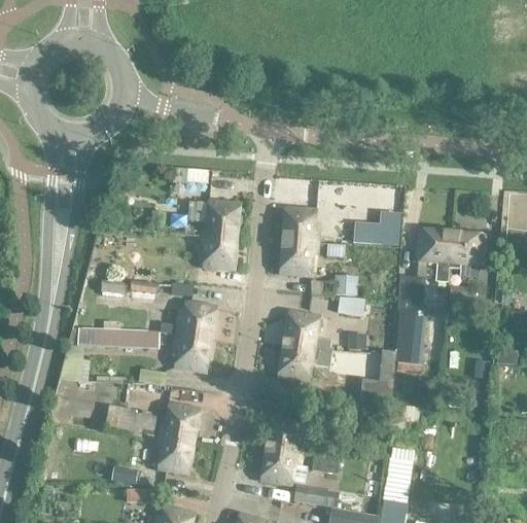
[(202,232),(238,235),(241,202),(209,199),(207,221),(203,221),(202,232)]
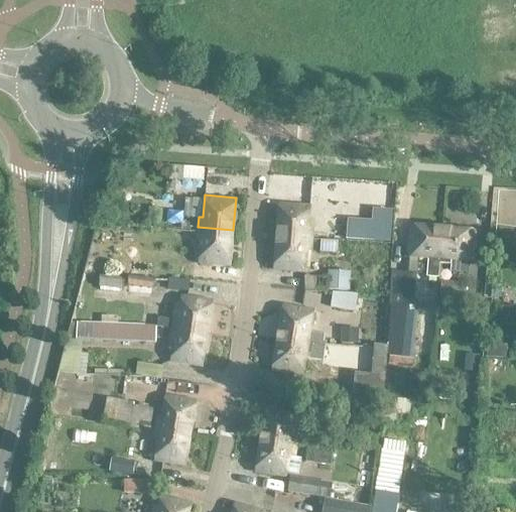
[(277,234),(311,237),(312,226),(308,226),(309,204),(279,202),(277,234)]
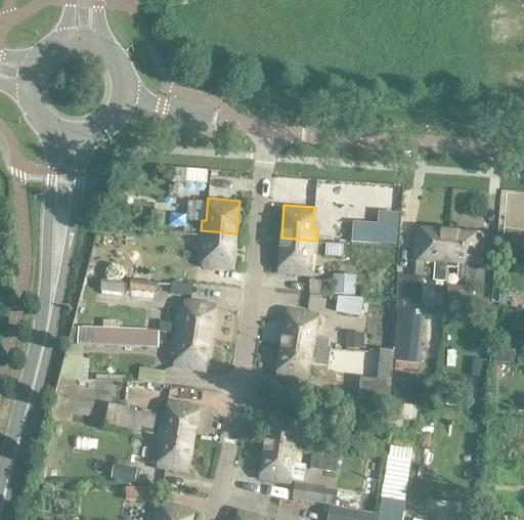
[(397,211),(380,210),(379,223),(354,221),(352,239),(394,242),(397,211)]
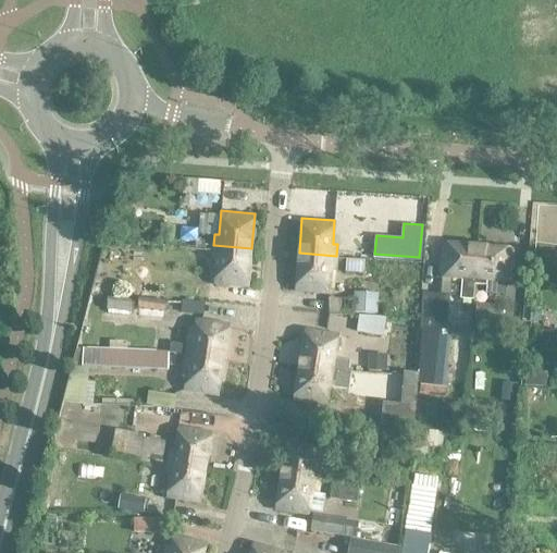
[(474,281),(475,281),(479,243),(443,241),(440,273),(463,275),(461,293),(473,294),(474,281)]
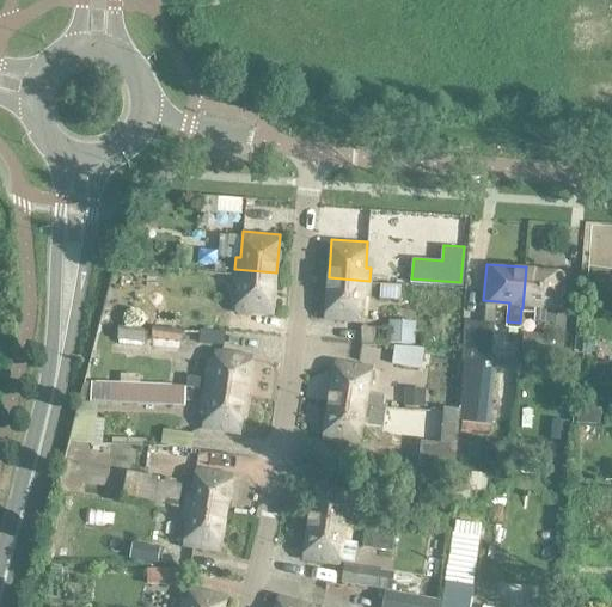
[(526,267),(522,308),(534,310),(534,305),(561,306),(563,270),(526,267)]
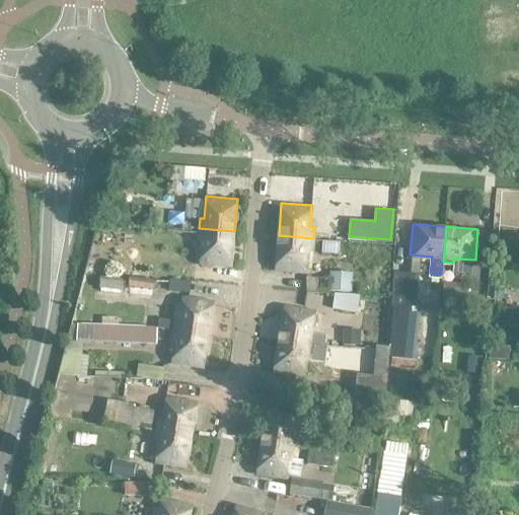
[(231,265),(234,231),(199,228),(198,239),(202,240),(201,262),(231,265)]
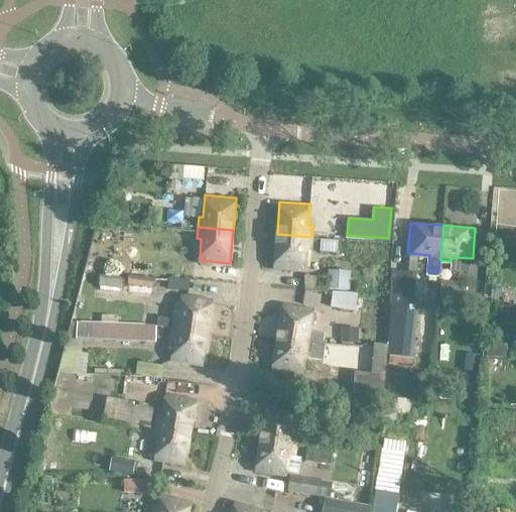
[(311,237),(277,234),(274,266),(304,269),(306,247),(311,248),(311,237)]
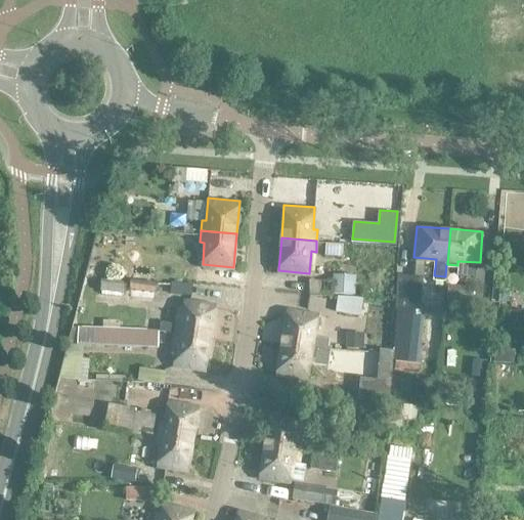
[(343,251),(361,253),(361,255),(396,256),(396,247),(361,246),(361,245),(348,244),(332,242),(326,242),(325,252),(343,254),(343,251)]
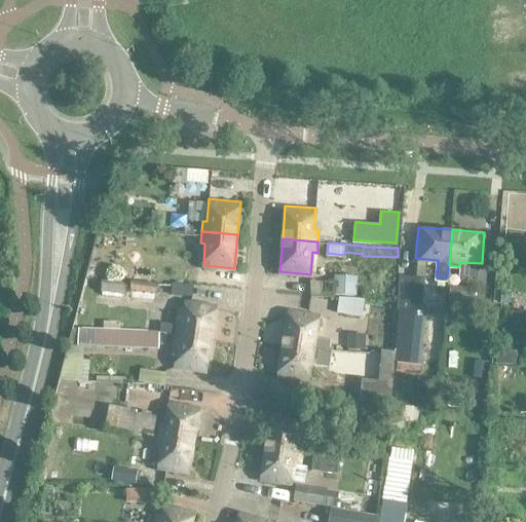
[(333,292),(357,294),(358,274),(334,272),(334,281),(310,278),(311,292),(333,294),(333,292)]
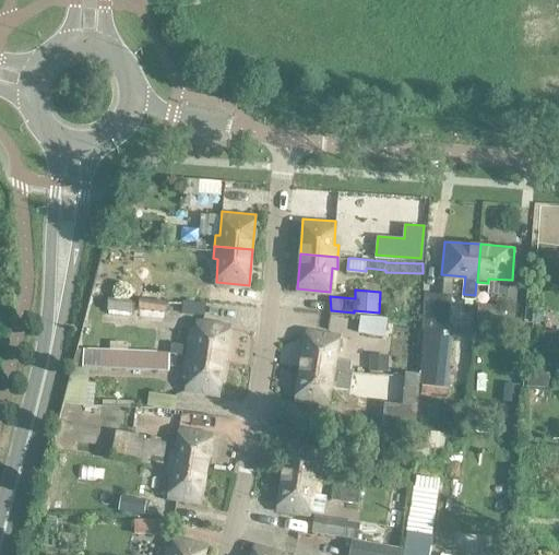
[(421,391),(449,394),(450,387),(447,386),(449,362),(452,334),(448,334),(451,293),(425,291),(421,326),(421,391)]
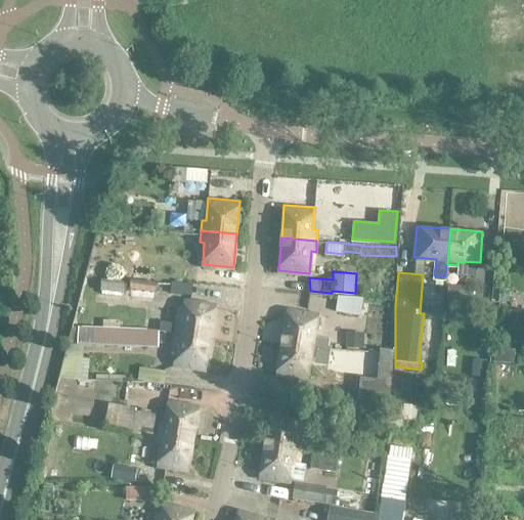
[(127,279),(102,277),(100,285),(100,289),(121,291),(125,292),(127,279)]
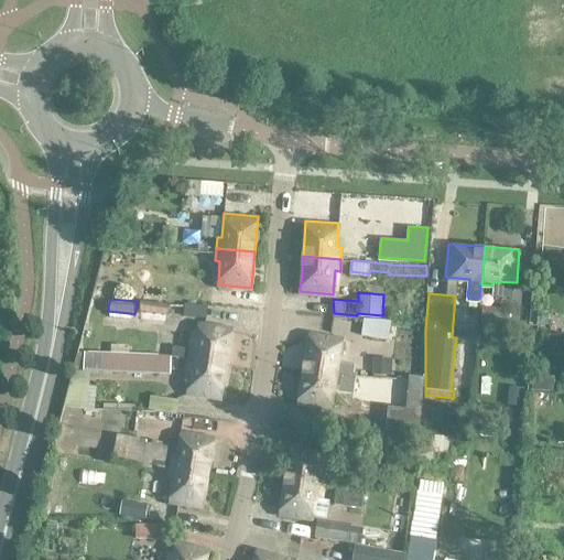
[(164,322),(165,311),(167,312),(169,303),(141,300),(139,319),(164,322)]
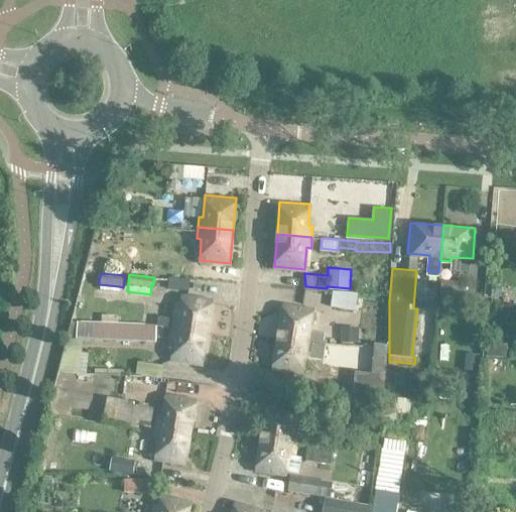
[(188,288),(189,278),(171,276),(170,287),(188,288)]
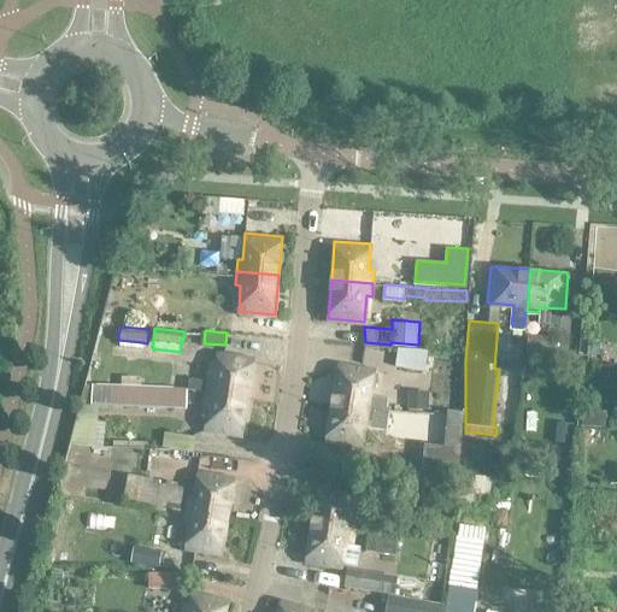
[(425,366),(428,348),(398,346),(395,364),(425,366)]
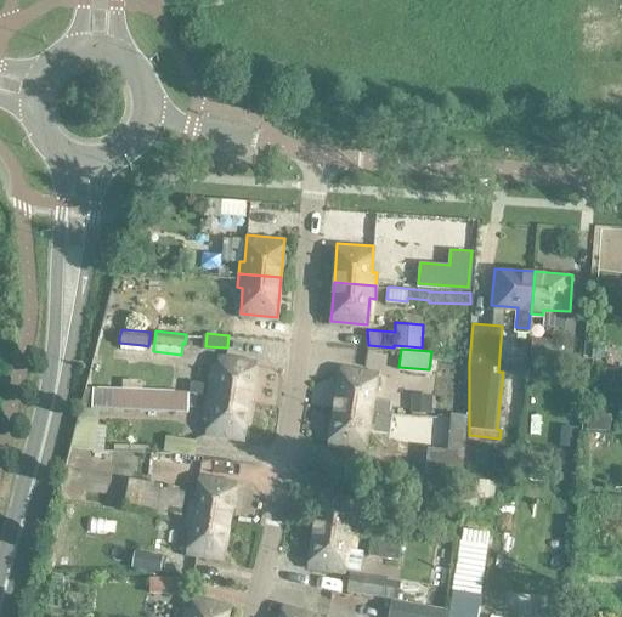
[(129,354),(126,366),(153,369),(154,358),(129,354)]
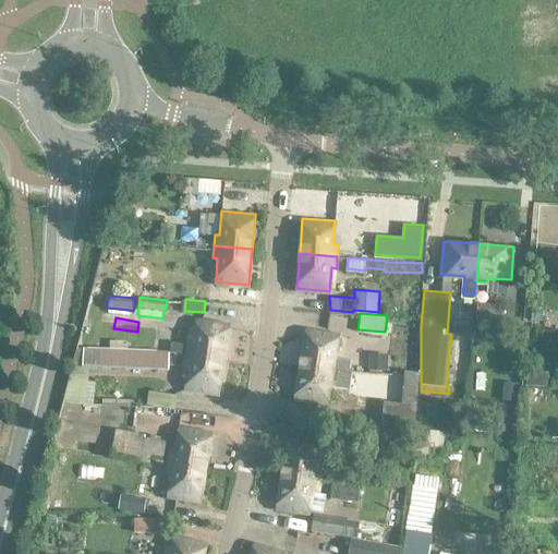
[(186,352),(223,358),(230,323),(197,317),(193,341),(189,340),(186,352)]
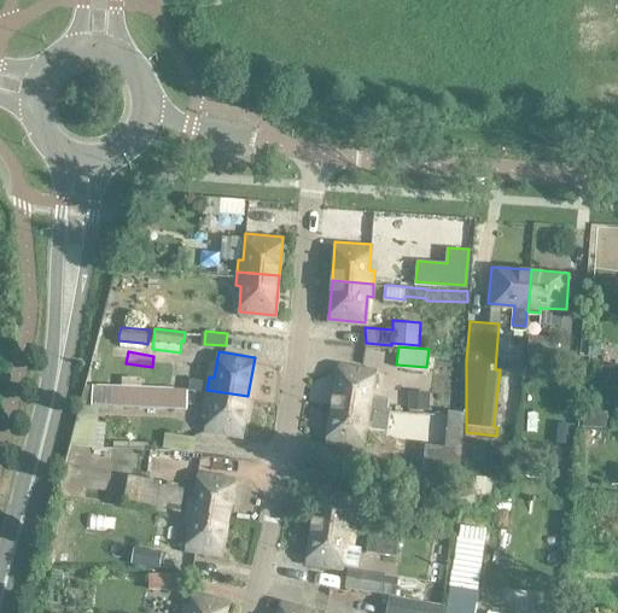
[(339,362),(333,401),(390,412),(391,407),(386,407),(389,396),(372,393),(375,368),(339,362)]
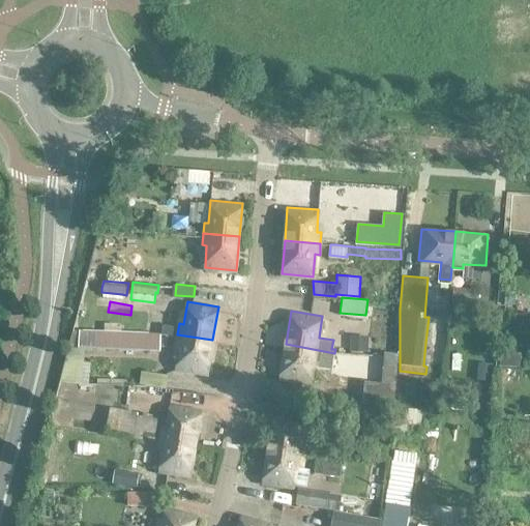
[(151,322),(150,331),(159,332),(159,333),(171,334),(173,325),(151,322)]
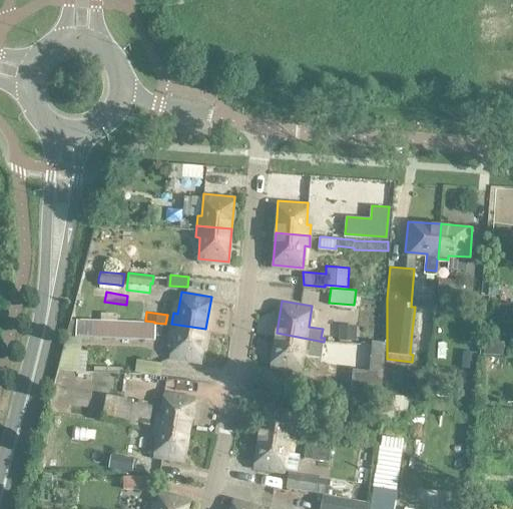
[(154,322),(145,321),(115,321),(98,320),(84,320),(76,320),(75,319),(70,319),(58,368),(79,370),(82,336),(153,338),(154,323),(154,322)]
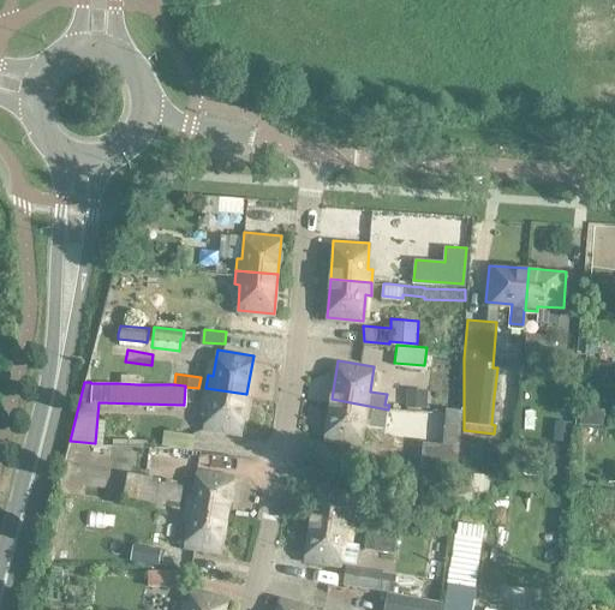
[(246,394),(206,388),(203,400),(208,401),(204,426),(240,432),(246,394)]
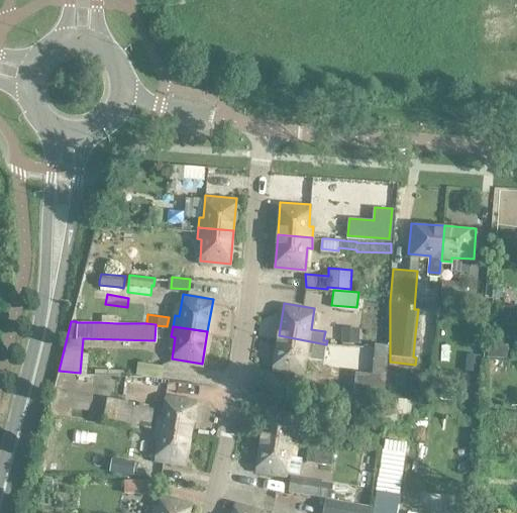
[(310,356),(324,358),(326,344),(279,335),(273,369),(303,373),(307,351),(311,352),(310,356)]
